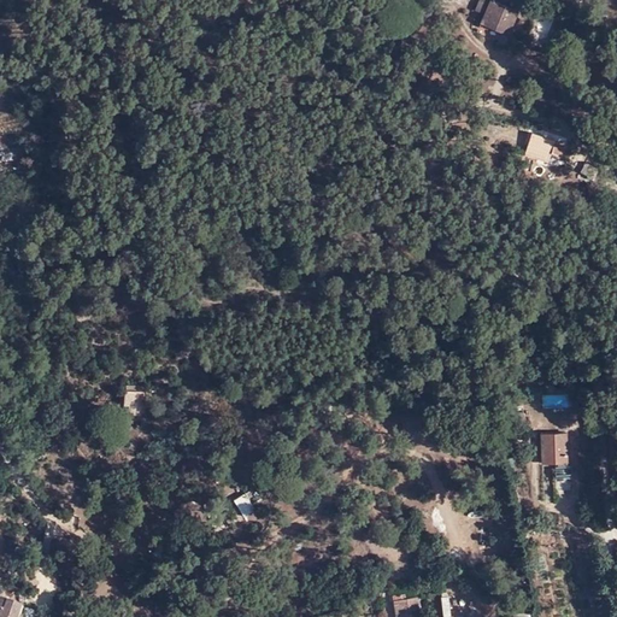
[(523,0),(522,0),(509,0),(509,4),(500,0),(489,0),(481,22),(509,34),(523,0)]
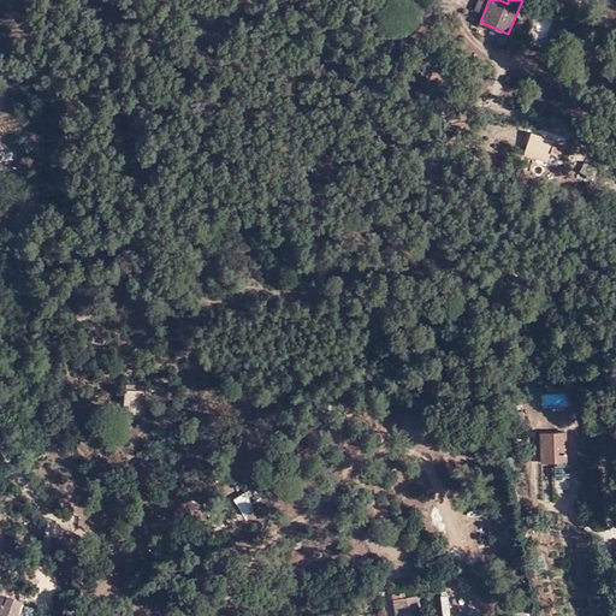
[(539,36),(543,37),(554,15),(545,11),(535,31),(540,33),(539,36)]
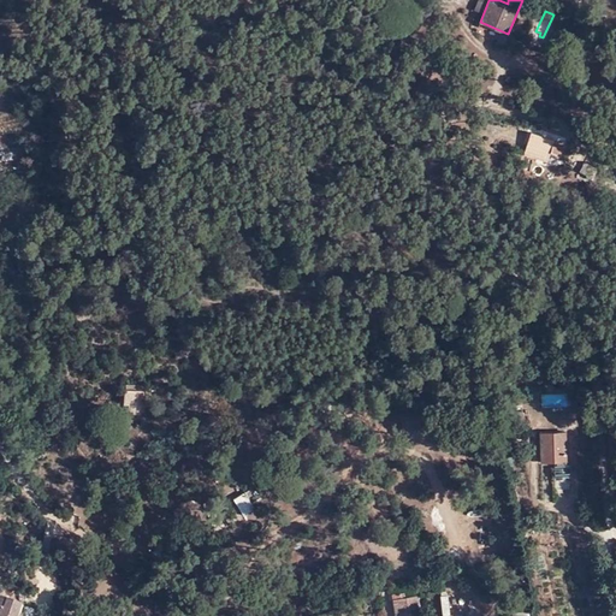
[(554,15),(543,37),(545,39),(546,35),(549,36),(557,16),(554,15)]
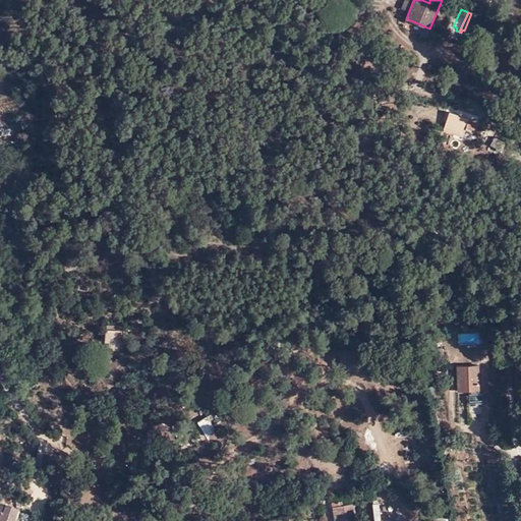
[(478,126),(452,118),(449,128),(476,136),(478,126)]
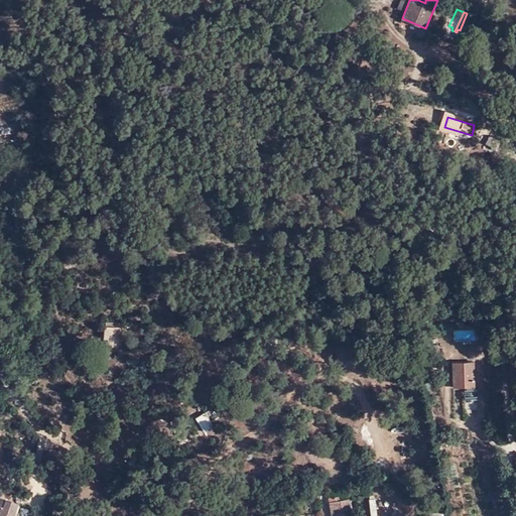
[(502,144),(496,142),(492,154),(498,157),(502,144)]
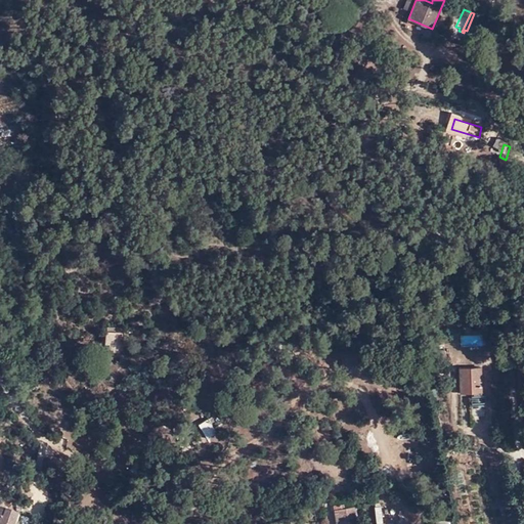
[(103,342),(115,343),(117,331),(104,330),(103,342)]
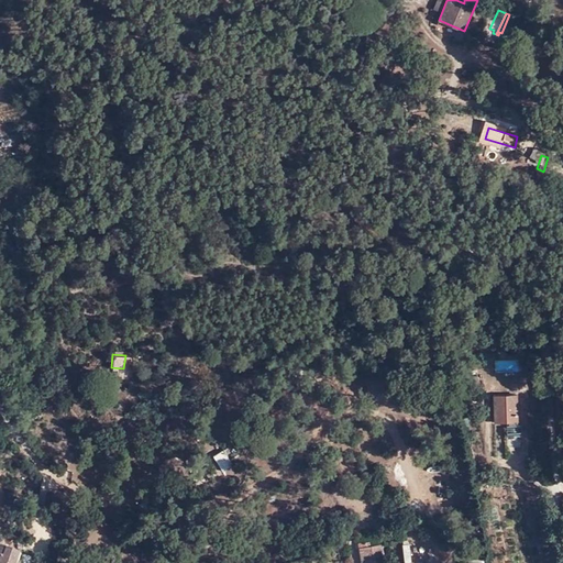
[(496,370),(517,370),(517,360),(496,360),(496,370)]
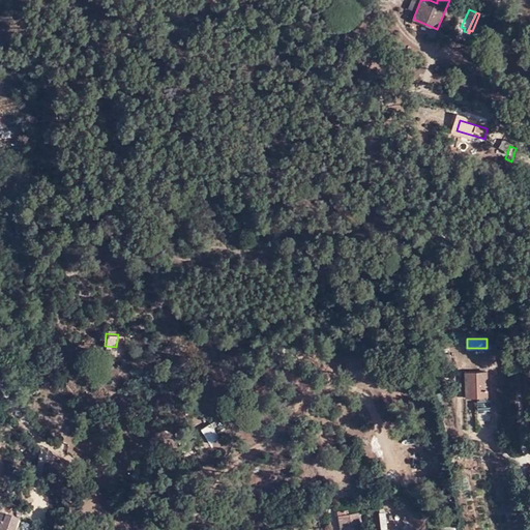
[(487,395),(487,370),(466,370),(466,396),(487,395)]
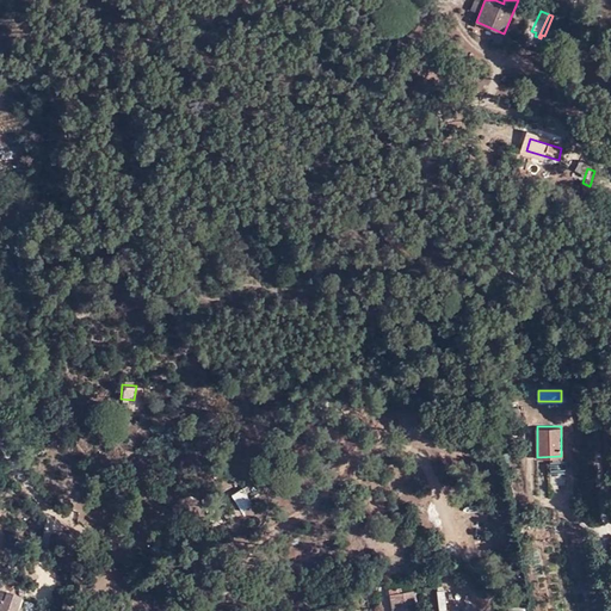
[(549,462),(550,470),(565,468),(563,460),(549,462)]
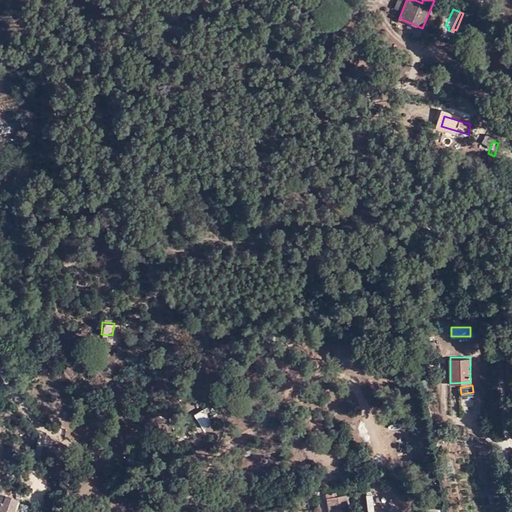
[(216,420),(209,406),(200,412),(208,425),(216,420)]
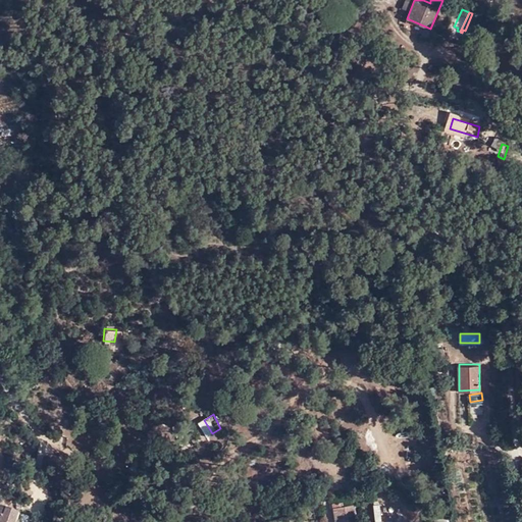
[(331,521),(350,521),(348,505),(337,506),(336,503),(329,504),(331,521)]
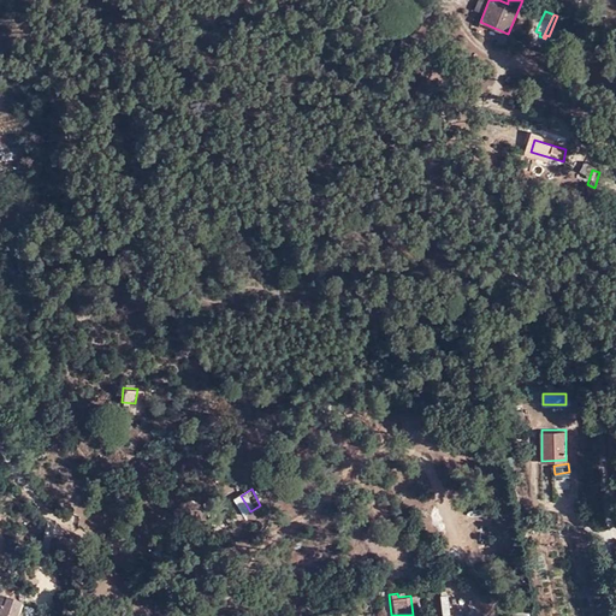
[(449,615),(448,594),(430,596),(431,615),(449,615)]
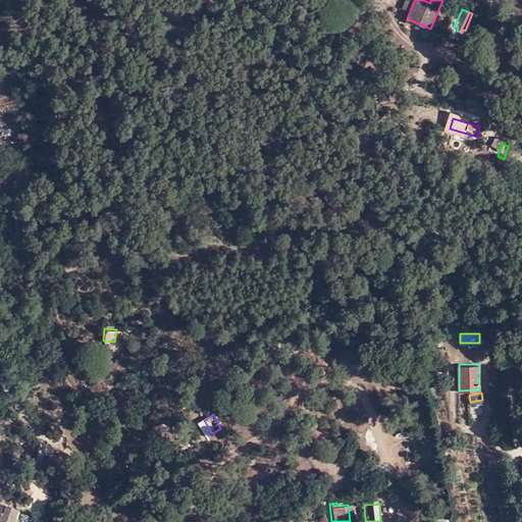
[(3,521),(24,521),(28,516),(8,509),(3,521)]
